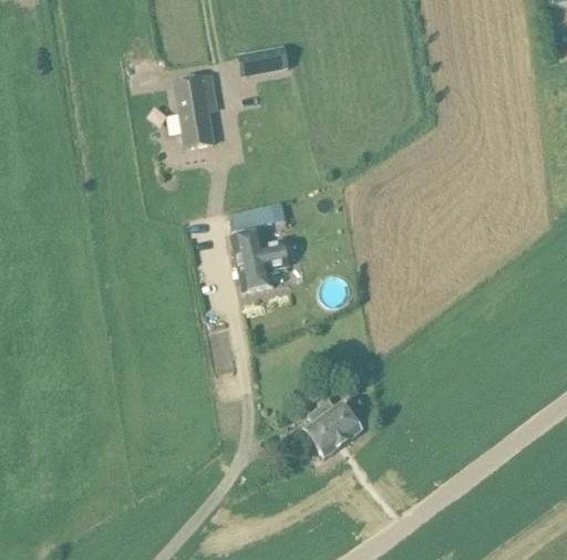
[(288,68),(284,44),(236,53),(240,76),(288,68)]
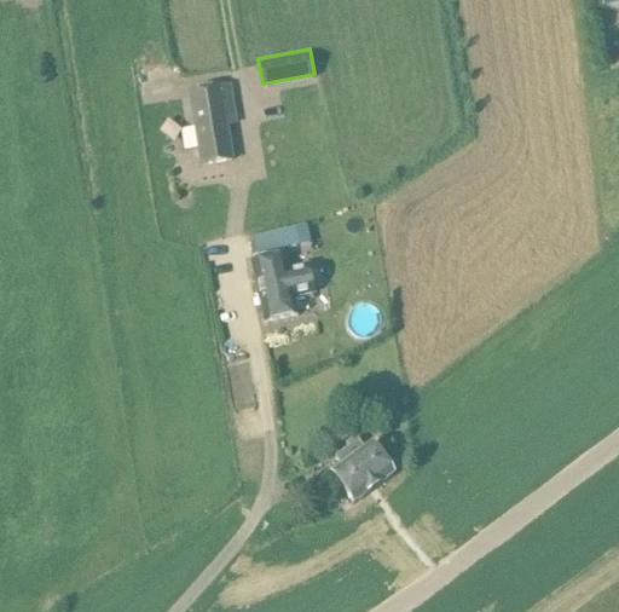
[(236,119),(230,81),(189,88),(201,161),(232,156),(226,120),(236,119)]
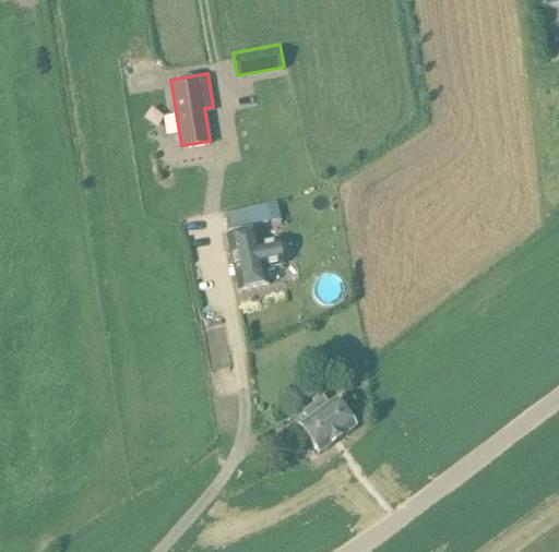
[(227,227),(266,218),(263,202),(224,210),(227,227)]
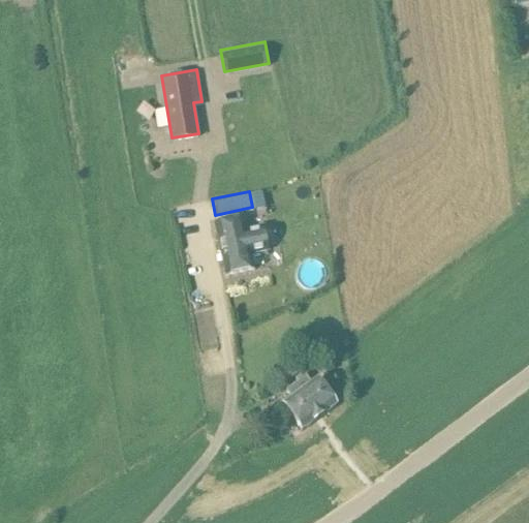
[(242,214),(224,218),(227,233),(217,235),(225,272),(253,266),(250,251),(267,247),(261,225),(245,229),(242,214)]
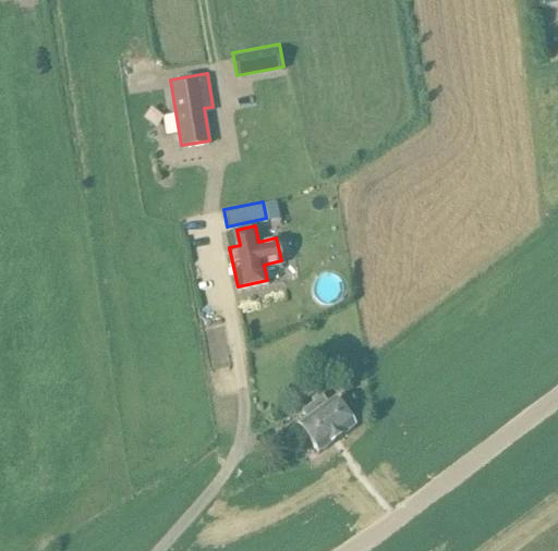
[(319,387),(311,375),(289,390),(298,403),(319,387)]
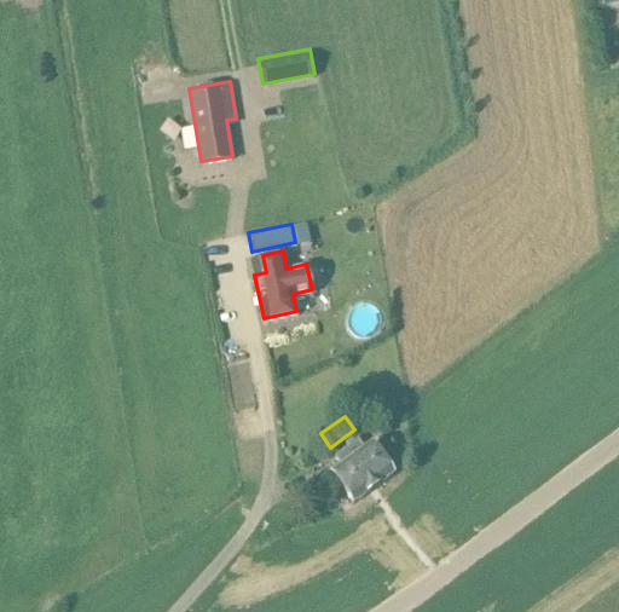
[(350,443),(335,452),(341,461),(330,469),(353,500),(395,469),(372,438),(365,443),(357,432),(347,439),(350,443)]
